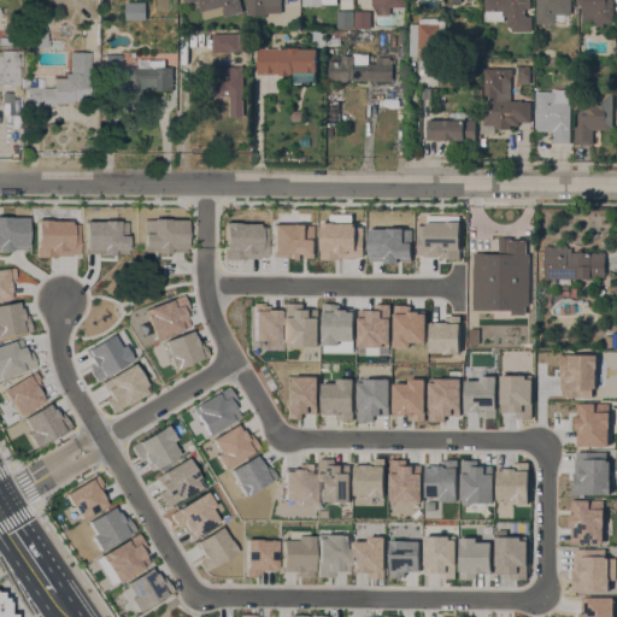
[(239,0),(242,12),(223,17),(223,15),(204,19),(201,12),(200,12),(199,6),(195,7),(195,5),(198,4),(198,0),(180,5),(180,0),(239,0)]
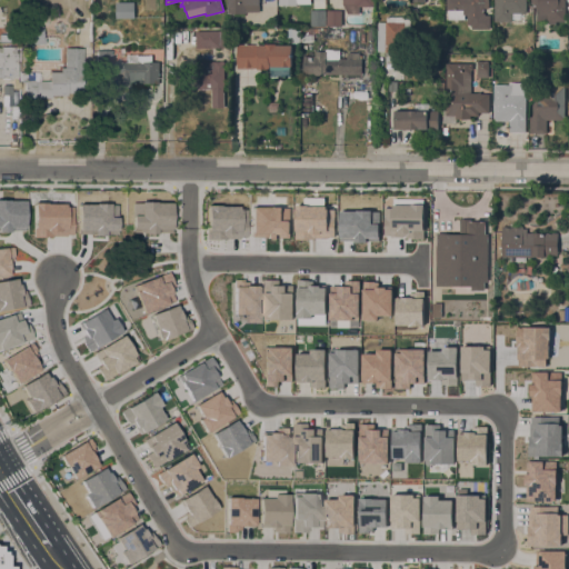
[(259,0),(259,12),(246,12),(246,15),(227,15),(227,0),(259,0)]
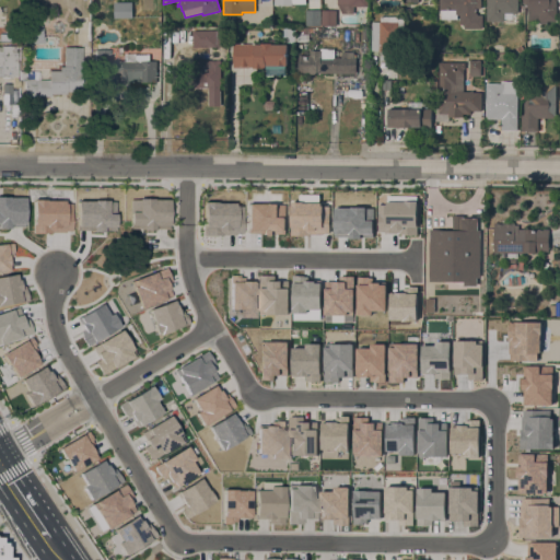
[(271,0),(255,0),(255,19),(270,19),(271,0)]
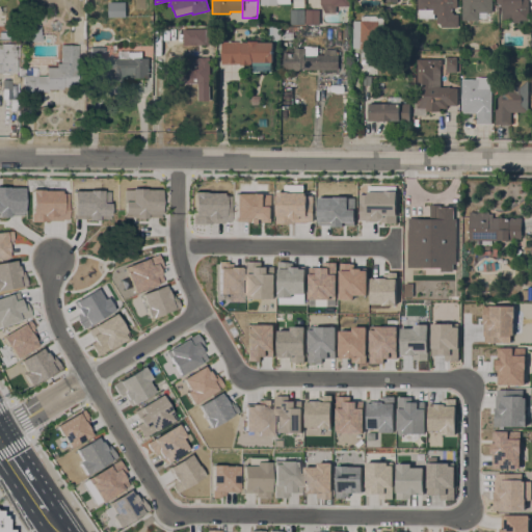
[(320,0),(349,0),(349,6),(336,6),(336,12),(325,12),(320,4),(320,0)]
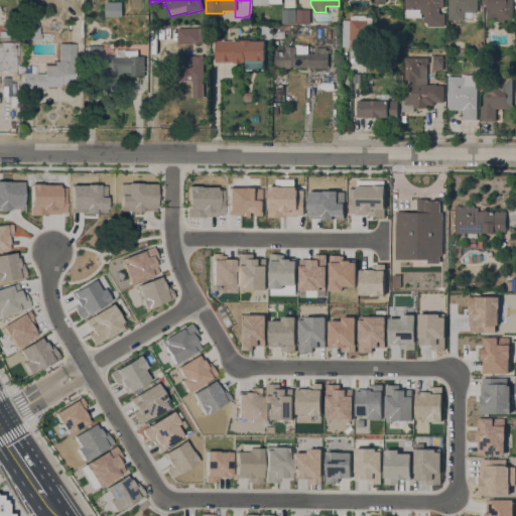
[(442,0),(442,7),(438,7),(438,12),(439,12),(439,14),(444,14),(444,27),(427,26),(427,23),(423,22),(423,13),(421,13),(421,18),(406,18),(406,9),(405,9),(405,0),(442,0)]
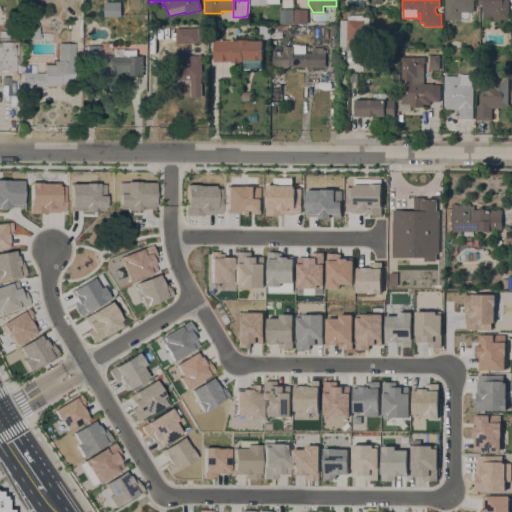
[(473,0),(473,12),(460,12),(460,20),(444,20),(444,0),(473,0)]
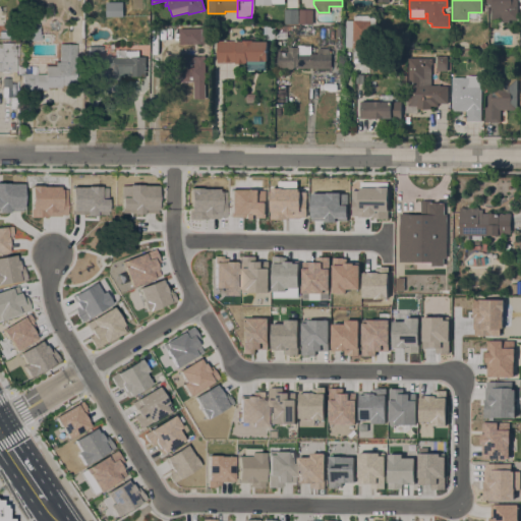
[(485,0),(518,0),(518,19),(509,19),(509,21),(502,21),(502,18),(490,18),(490,3),(485,3),(485,0)]
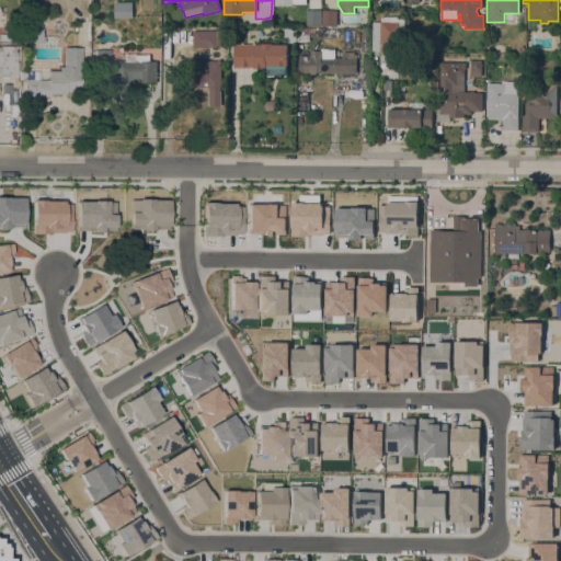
[(133,2),(133,19),(114,19),(114,2),(133,2)]
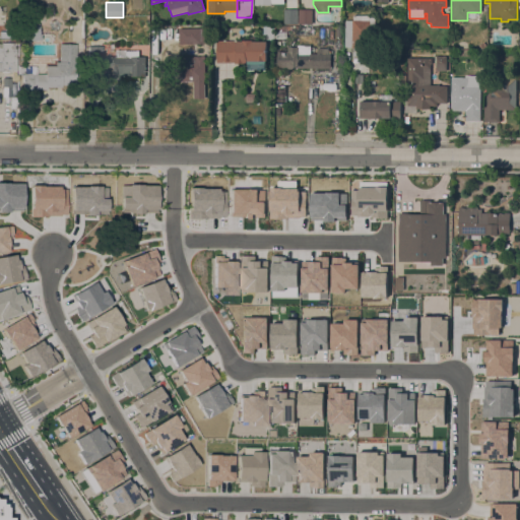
[(298,9),(298,24),(283,23),(284,9),(298,9)]
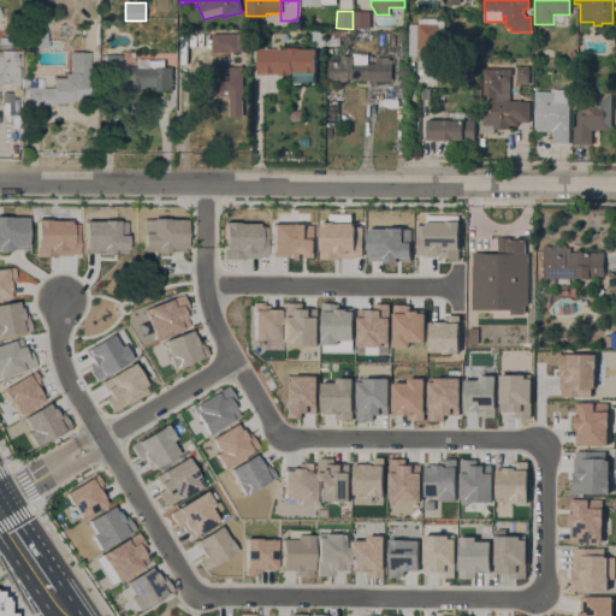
[(369,29),(354,29),(354,12),(369,11),(369,29)]
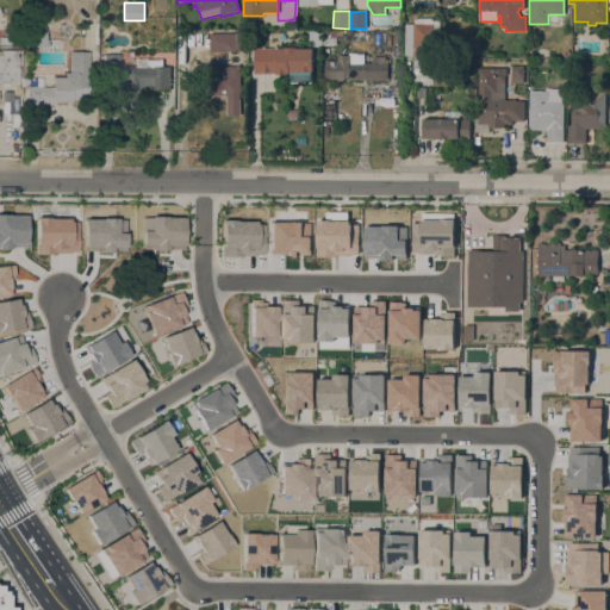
[(431,69),(424,69),(423,74),(414,73),(414,56),(404,55),(405,24),(414,24),(414,18),(440,18),(439,56),(431,56),(431,69)]
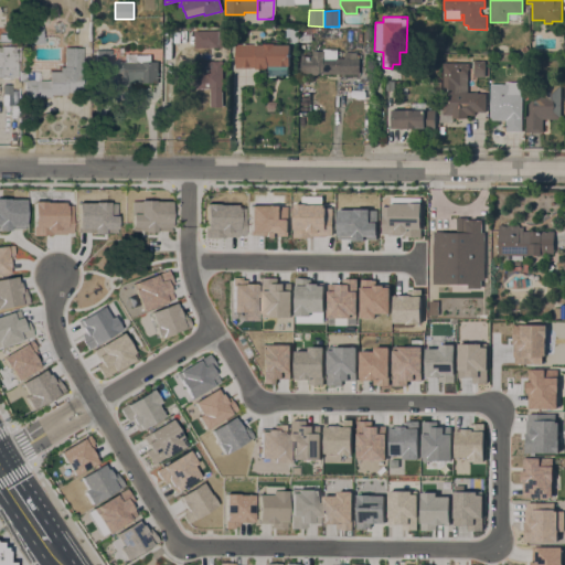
[(41,27),(41,38),(43,38),(43,44),(25,44),(25,27),(41,27)]
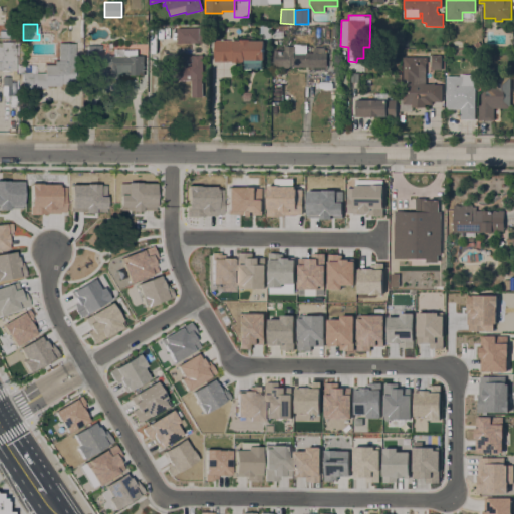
[(271,38),(271,39),(264,39),(264,38),(263,38),(263,27),(271,27),(271,38)]
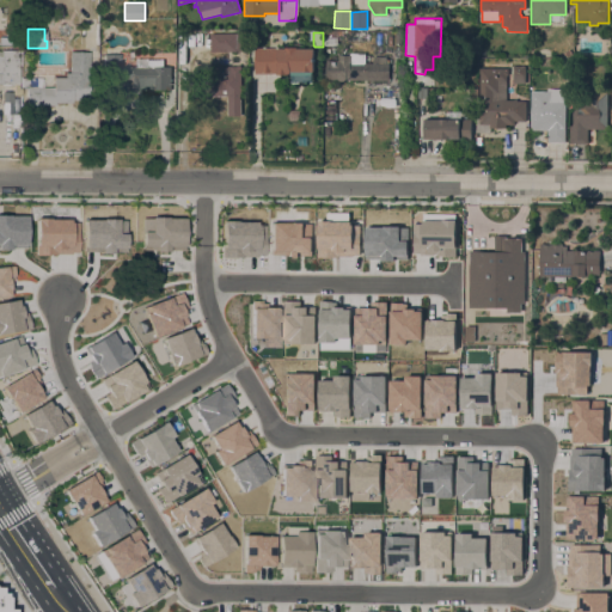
[(323,32),(337,32),(337,46),(323,46),(323,32)]
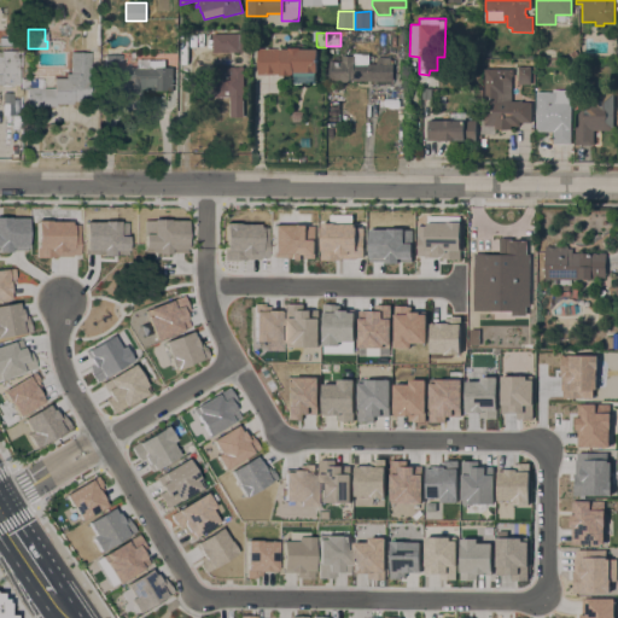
[(213,52),(213,34),(248,34),(248,52),(238,52),(213,52)]
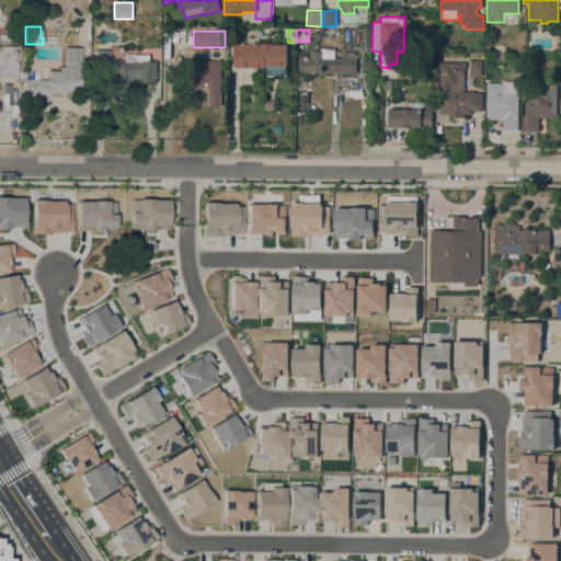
[(262,44),(262,43),(267,43),(267,41),(275,41),(275,44),(288,45),(288,66),(286,66),(286,68),(233,68),(233,44),(240,44),(240,43),(243,43),(243,44),(252,44),(252,43),(255,43),(255,44),(262,44)]
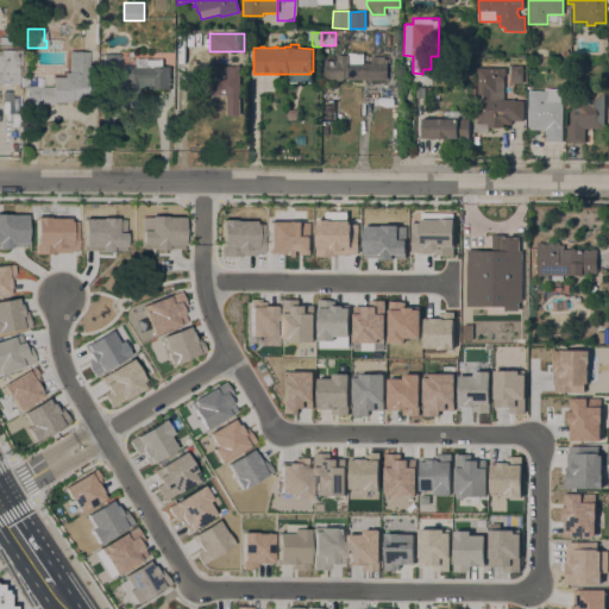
[(0,63),(1,63),(1,50),(18,50),(18,85),(0,83),(0,63)]
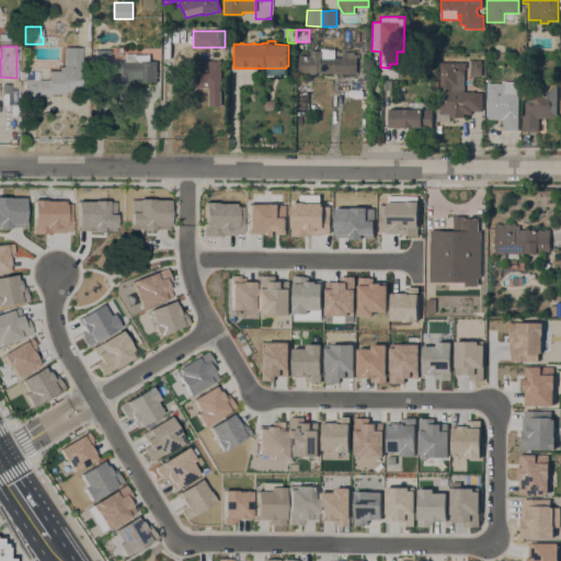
[(80,95),(23,94),(24,80),(48,80),(48,71),(59,72),(59,67),(63,67),(63,48),(81,48),(80,95)]
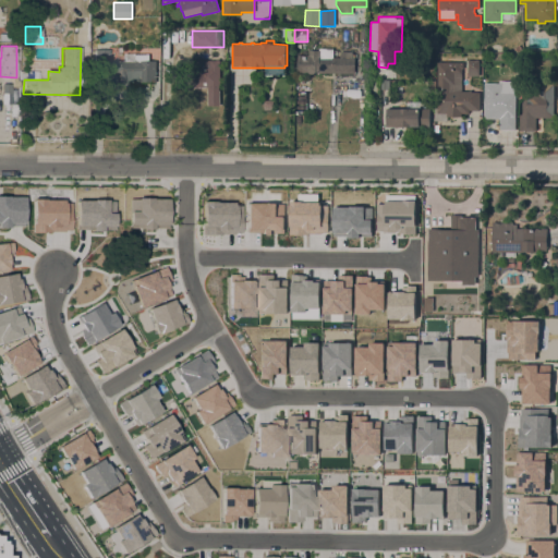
[(315,73),(315,74),(298,74),(298,56),(302,56),(302,57),(306,57),(306,56),(308,56),(308,50),(318,50),(318,48),(332,49),(332,58),(340,58),(340,51),(352,52),(352,58),(354,58),(354,73),(315,73)]
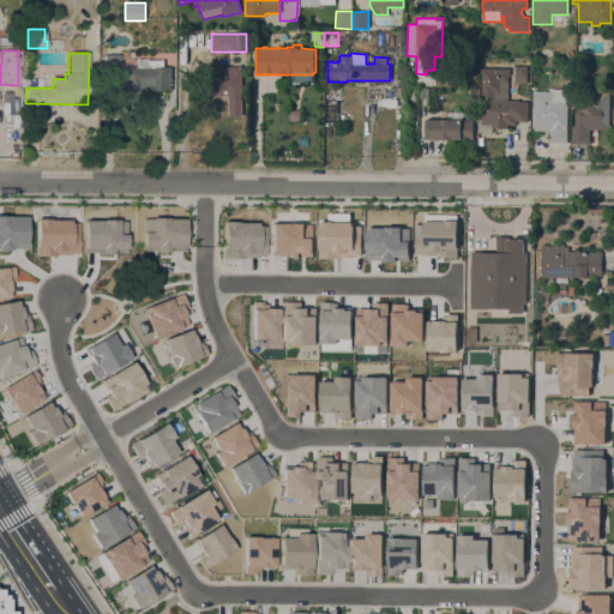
[(136,67),(137,59),(164,60),(163,67),(172,67),(170,91),(142,90),(142,95),(128,94),(130,79),(102,78),(103,54),(120,55),(120,66),(136,67)]
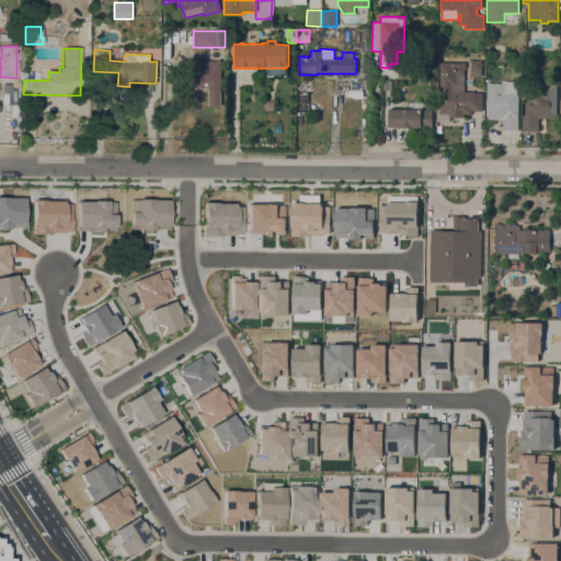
[(221,87),(220,87),(220,106),(209,106),(209,88),(207,88),(207,61),(217,61),(217,59),(219,59),(219,61),(221,61),(221,87)]
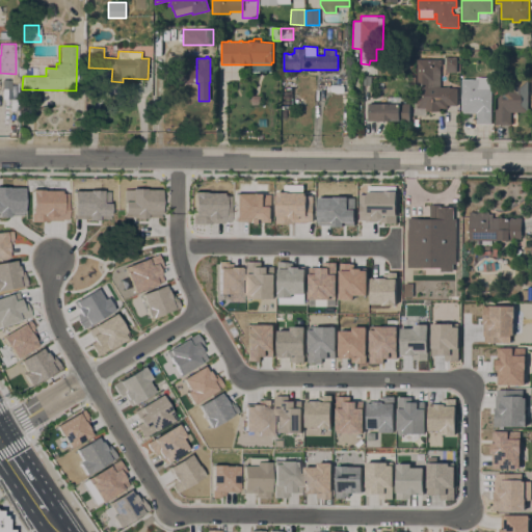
[(446,57),(457,57),(457,72),(446,72),(446,57)]
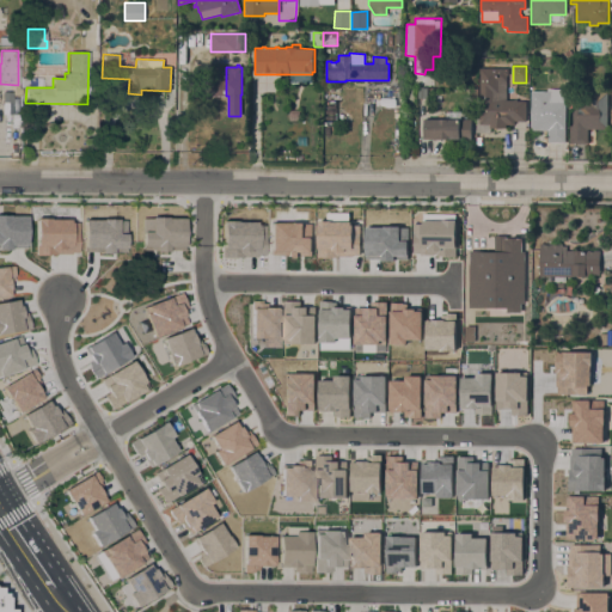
[(526,121),(514,121),(514,124),(506,124),(506,128),(490,128),(490,133),(477,133),(477,118),(481,118),(481,68),(508,68),(508,75),(506,75),(506,101),(526,101),(526,121)]
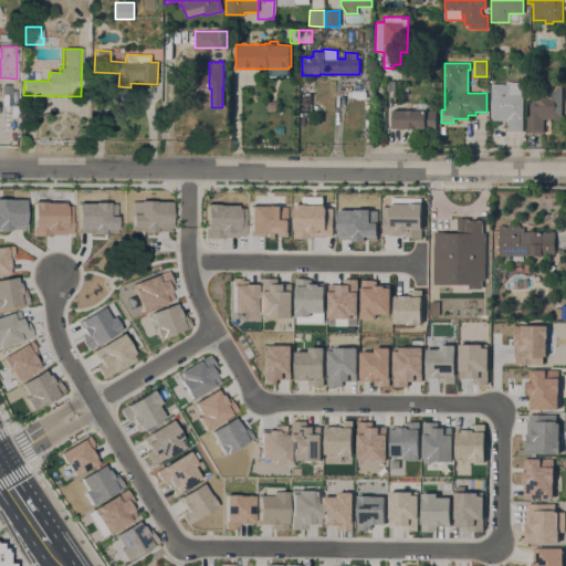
[(523,82),(522,133),(506,132),(506,121),(492,121),(492,118),(491,118),(491,84),(506,85),(506,82),(523,82)]
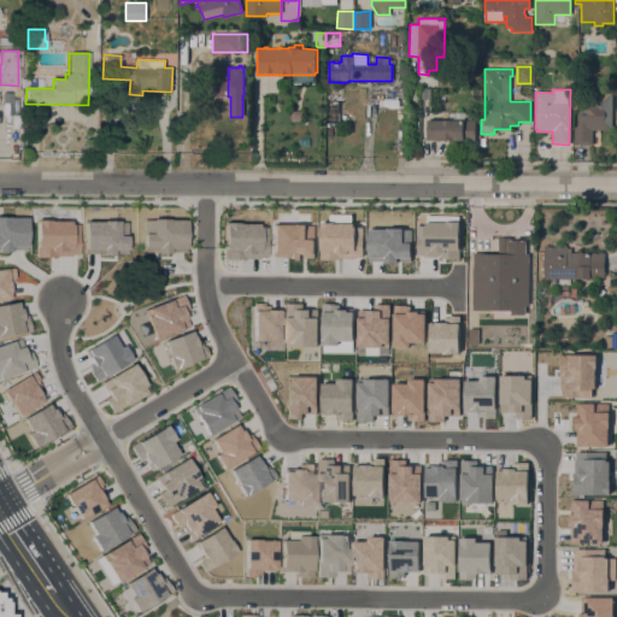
[(612,92),(612,130),(592,130),(592,145),(574,145),(574,127),(577,127),(577,113),(580,111),(580,92),(612,92)]
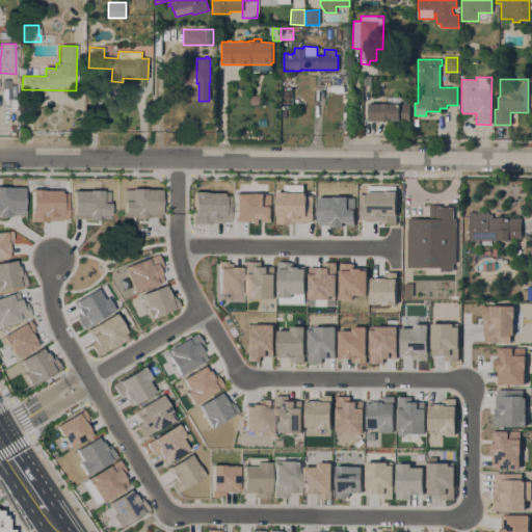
[(251,96),(263,95),(263,105),(251,105),(251,96)]
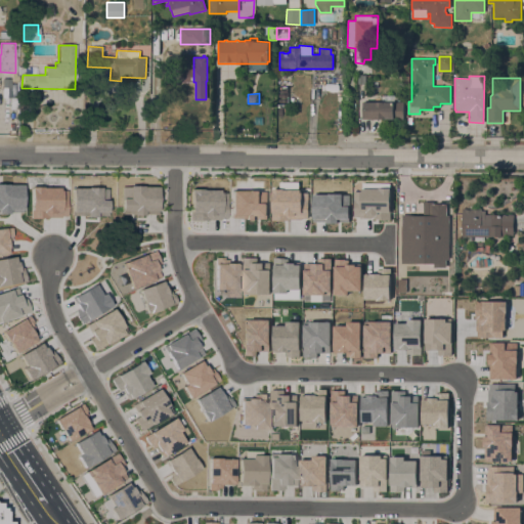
[(363,119),(363,102),(382,102),(382,95),(394,95),(394,102),(403,102),(403,119),(363,119)]
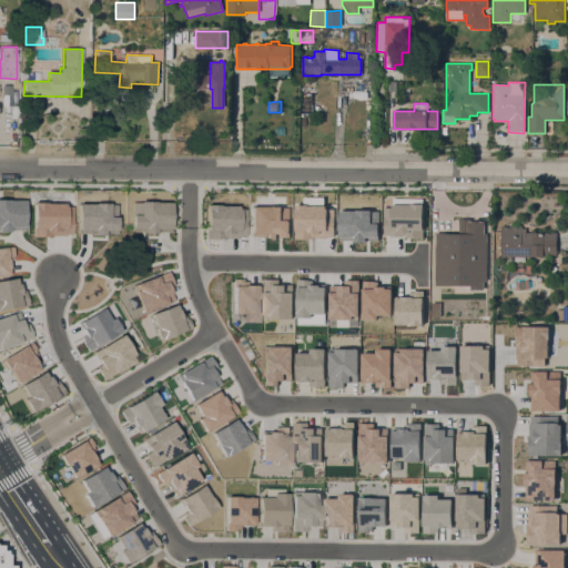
[(296,239),(296,206),(326,208),(326,210),(334,210),(334,236),(327,236),(327,237),(313,237),(313,240),(296,239)]
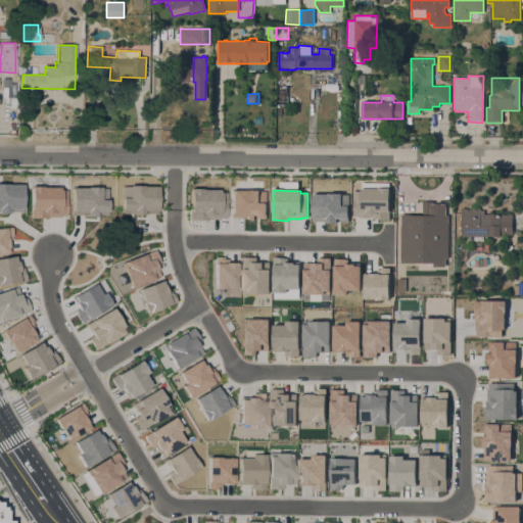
[(190,221),(191,191),(218,191),(218,193),(226,193),(225,218),(219,218),(219,219),(206,219),(206,221),(190,221)]
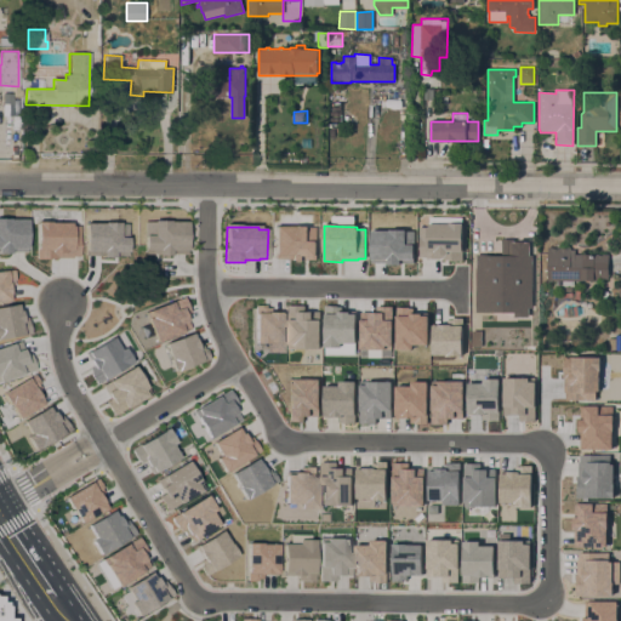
[(275,228),(317,228),(315,258),(302,258),(302,260),(291,260),(291,258),(274,258),(275,228)]
